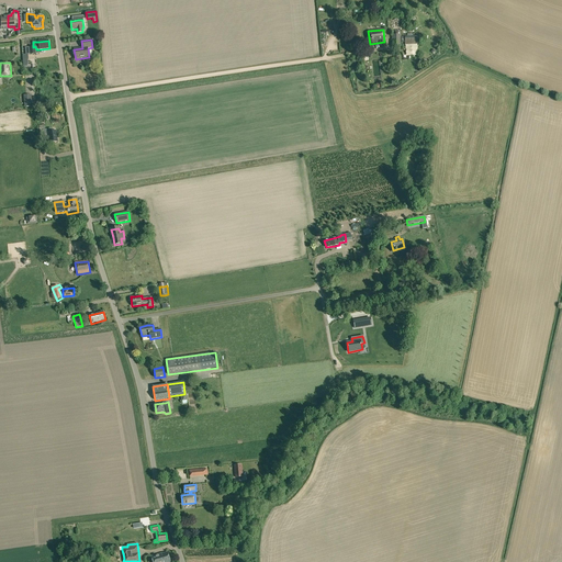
[(169,561),(168,552),(164,553),(152,557),(153,561),(169,561)]
